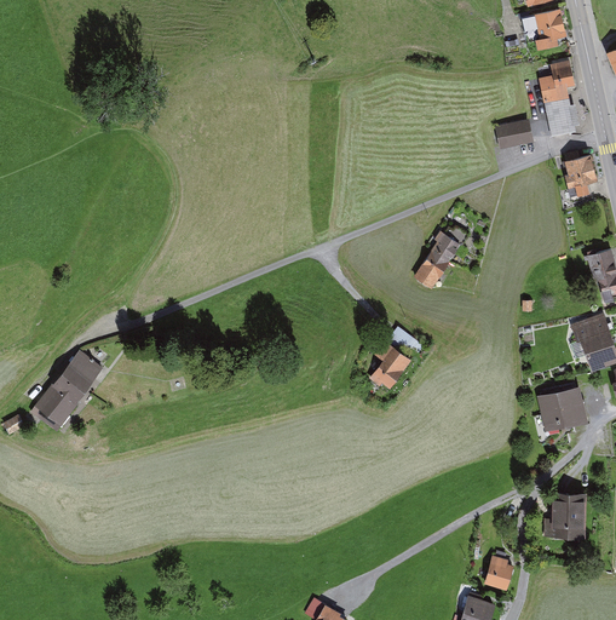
[(564,6),(534,12),(542,51),(563,46),(560,38),(570,36),(564,6)]
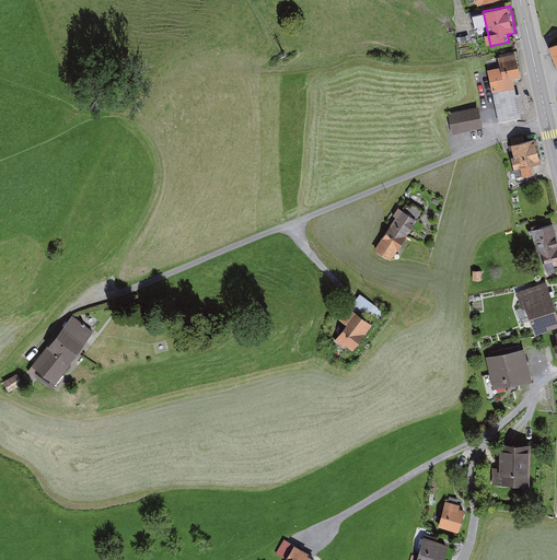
[(500,67),(484,70),(496,125),(521,119),(513,79),(521,77),(515,51),(498,56),(500,67)]
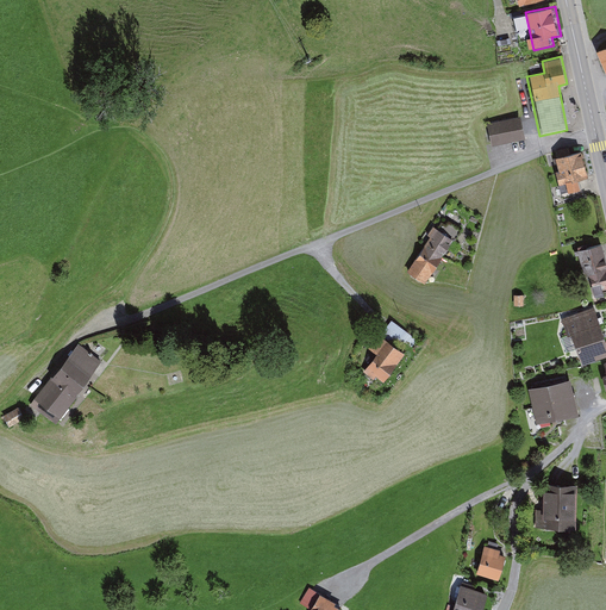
[(519,117),(483,123),(487,147),(524,141),(519,117)]
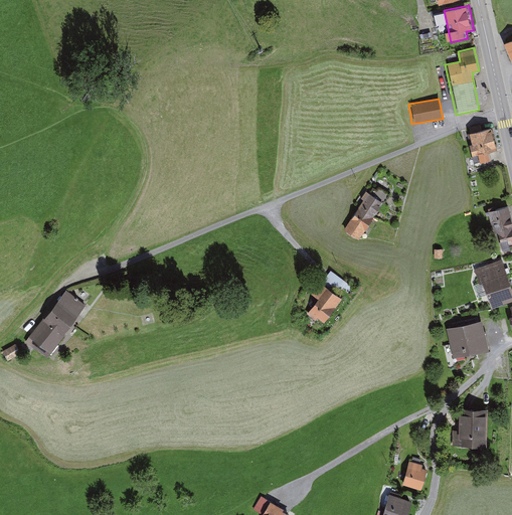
[(494,128),(471,134),(474,146),(470,147),(473,157),(478,156),(481,164),(491,161),(489,153),(499,151),(494,128)]
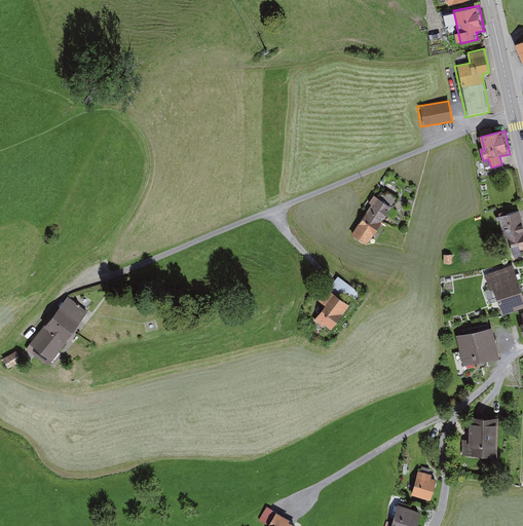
[(391,209),(373,196),(363,213),(366,215),(352,235),(368,245),(391,209)]
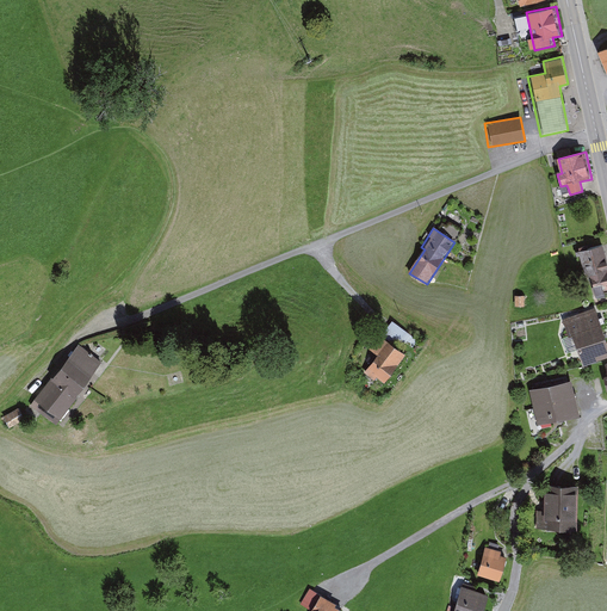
[(606,258),(604,246),(576,253),(588,300),(606,294),(606,258)]
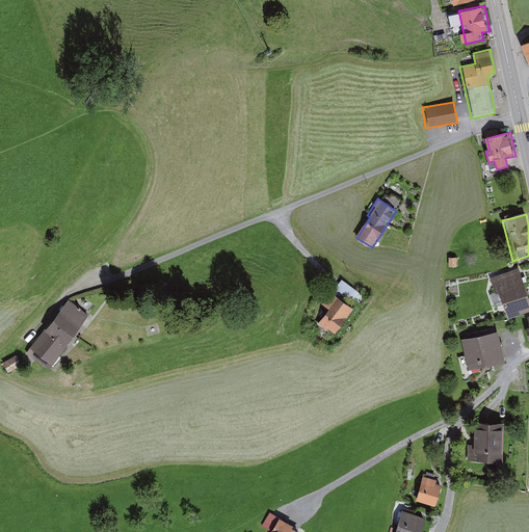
[(456,259),(447,259),(446,268),(455,269),(456,259)]
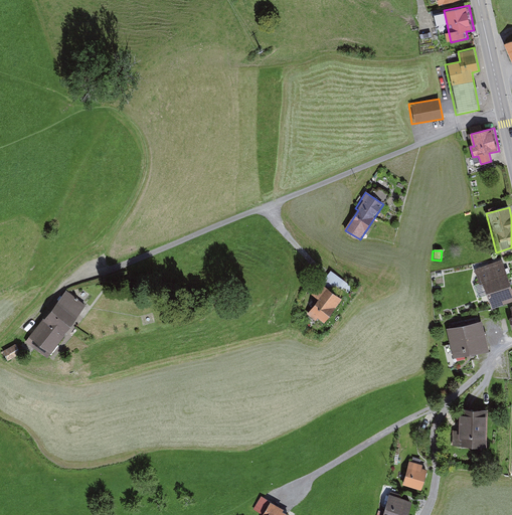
[(502,260),(476,269),(490,309),(511,300),(511,287),(506,271),(502,260)]
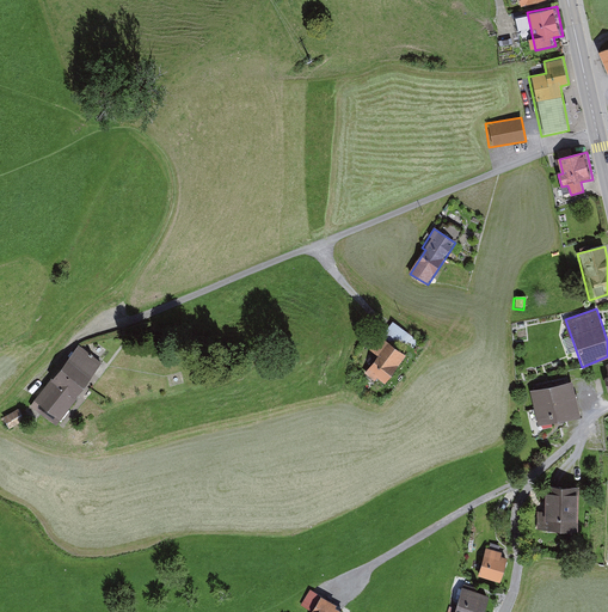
[(406,334),(393,322),(369,350),(378,357),(364,374),(386,392),(403,372),(397,367),(406,355),(395,346),(406,334)]
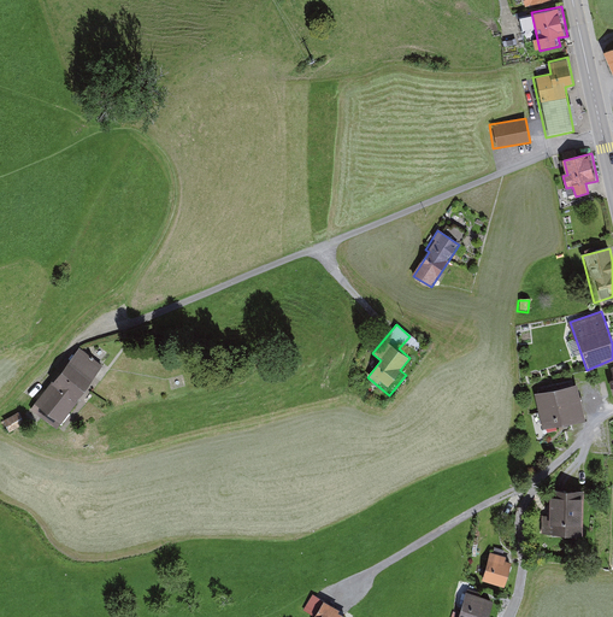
[(102,368),(82,352),(40,406),(59,422),(102,368)]
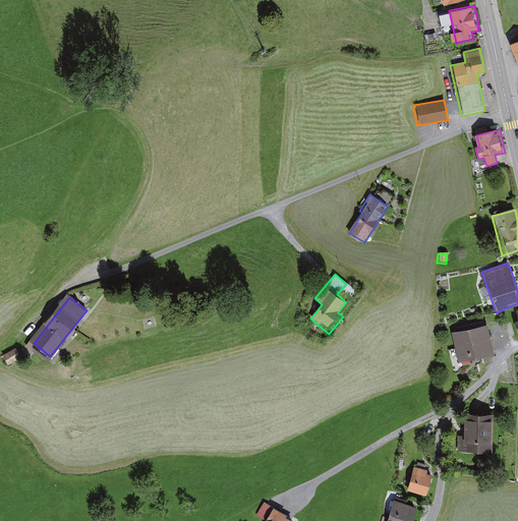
[(488,327),(451,334),(457,364),(495,357),(488,327)]
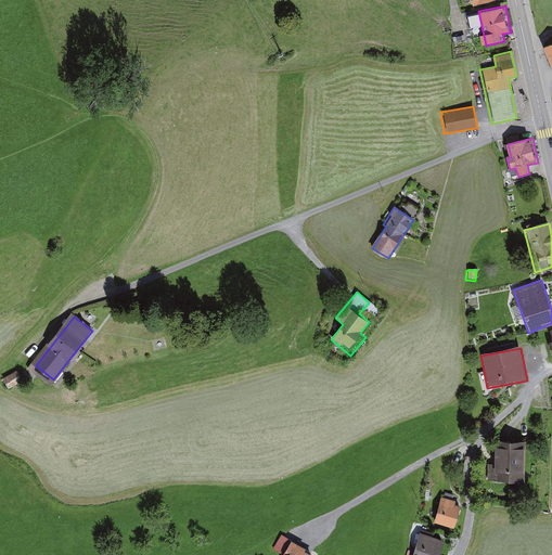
[(0,379),(4,388),(20,382),(14,370),(0,377),(0,379)]
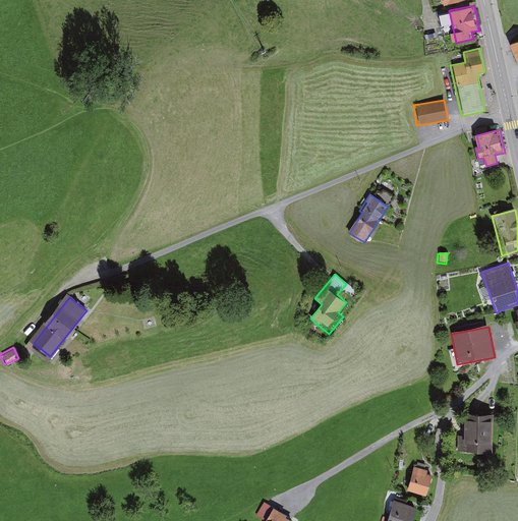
[(494,414),(464,412),(461,451),(492,453),(494,414)]
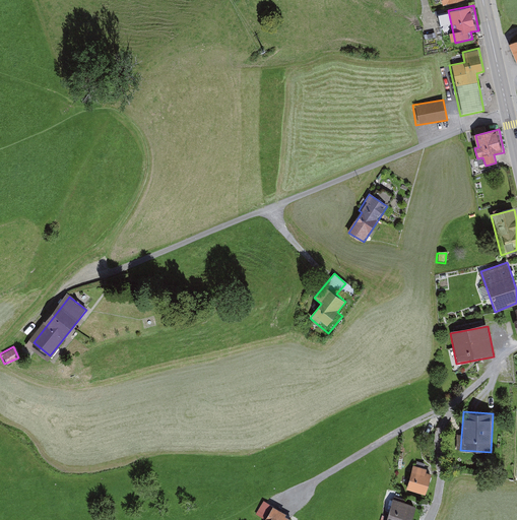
[(434,471),(413,465),(406,489),(426,495),(434,471)]
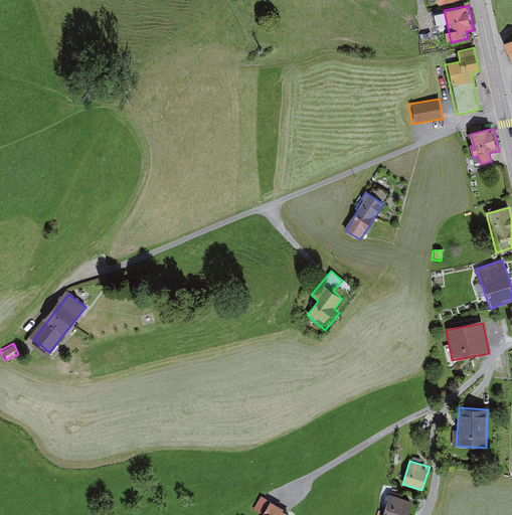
[(411,514),(415,503),(390,494),(382,514),(411,514)]
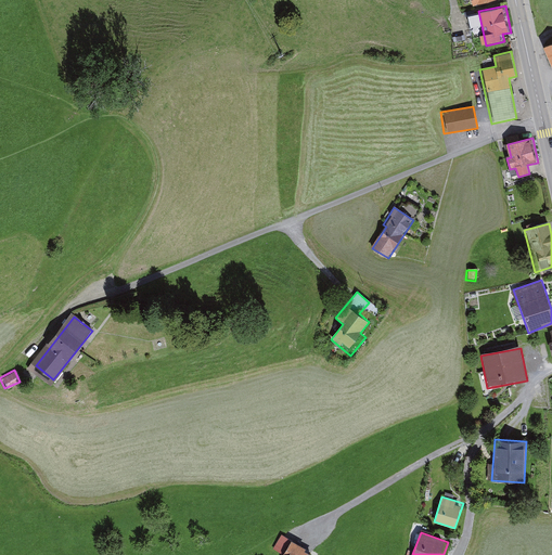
[(282,554),(308,554),(302,551),(303,547),(279,533),(270,549),(282,554)]
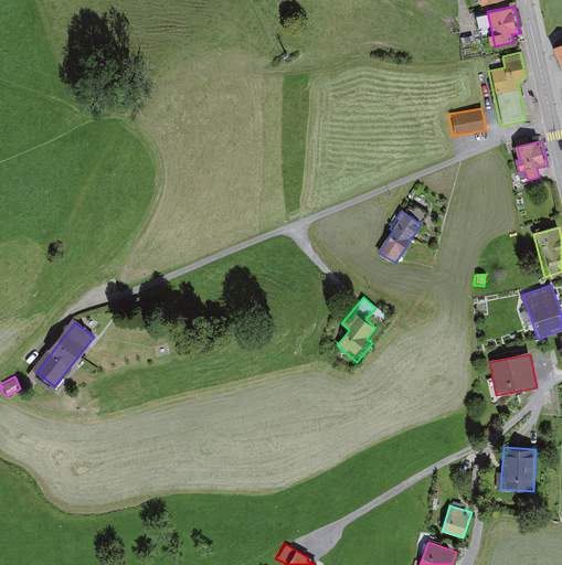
All buildings are outlined.
